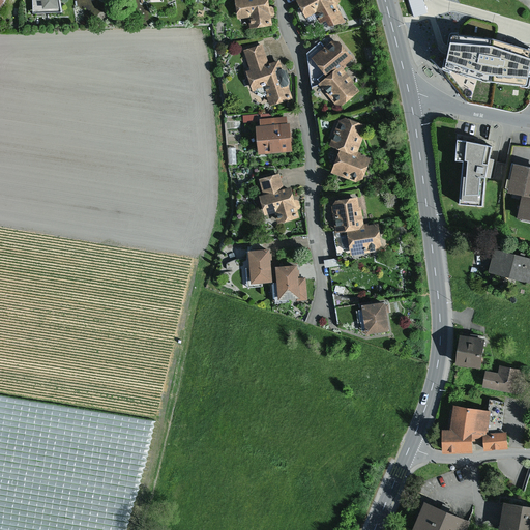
[(61,0),(38,0),(39,3),(43,2),(46,11),(63,9),(61,0)]
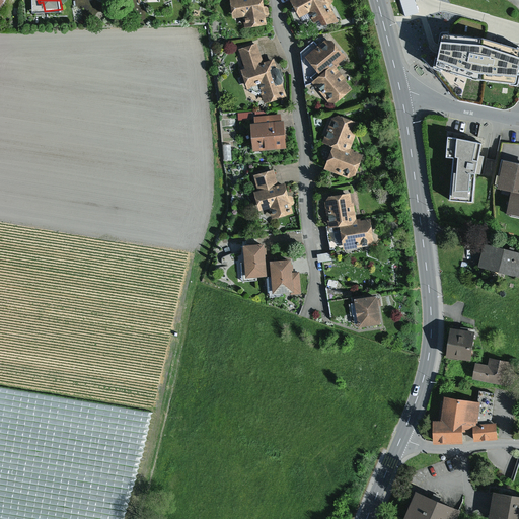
[(232,0),(236,20),(245,18),(247,29),(269,26),(268,17),(270,15),(270,8),(267,7),(266,0),(232,0)]
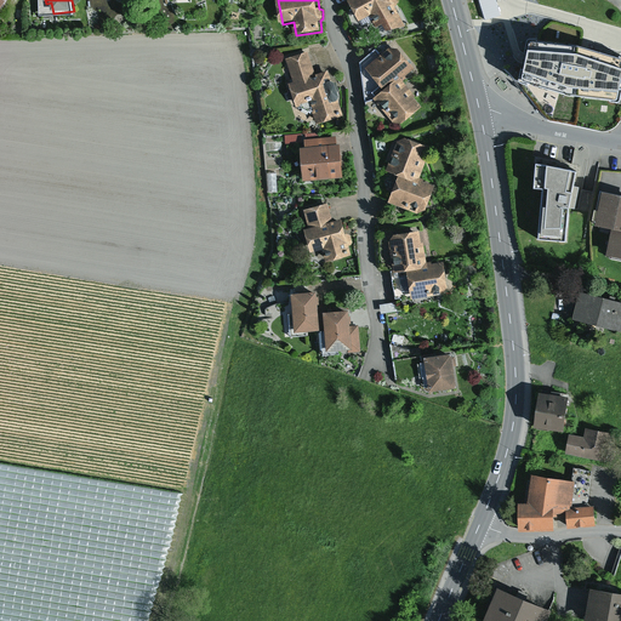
[(343,0),(354,20),(366,13),(372,26),(377,22),(381,28),(403,26),(394,12),(392,6),(391,5),(394,4),(396,1),(394,0),(343,0)]
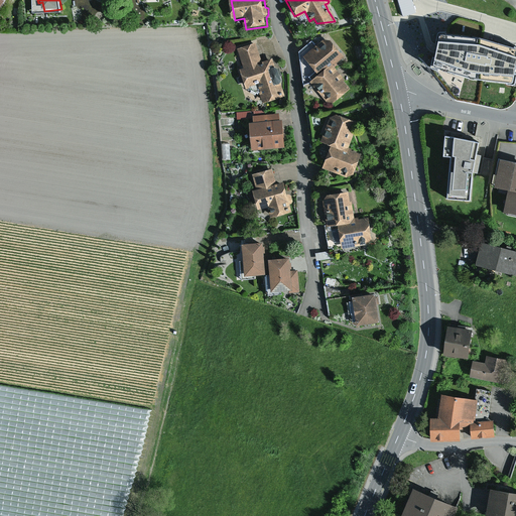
[(515,48),(480,38),(439,34),(433,67),(471,80),(513,86),(515,74),(515,48)]
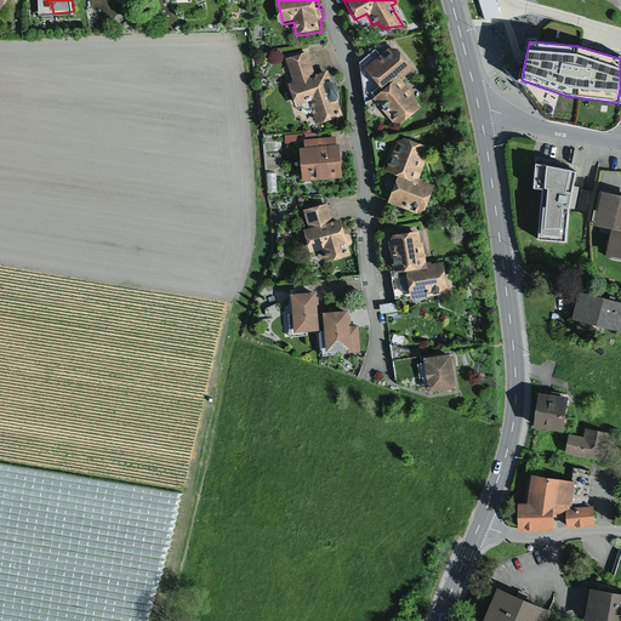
[(387,47),(363,67),(380,90),(397,77),(409,67),(394,47),(387,47)]
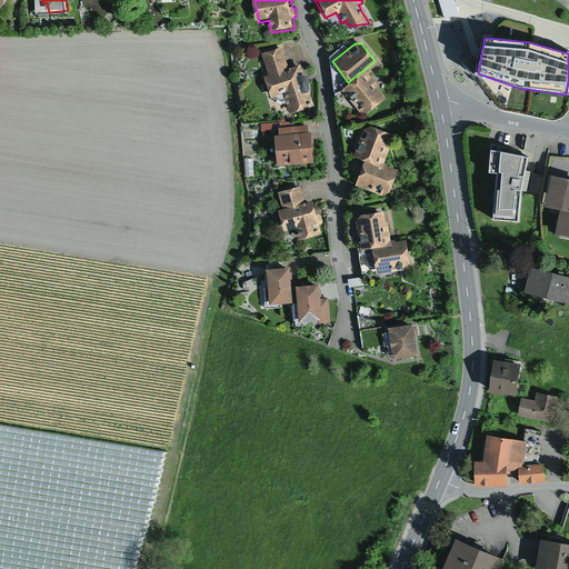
[(283,49),(263,55),(269,72),(265,73),(271,96),(273,96),(275,99),(278,98),(278,100),(286,103),(289,102),(292,115),(315,108),(311,93),(313,90),(309,77),(306,75),(302,66),(290,70),(283,49)]
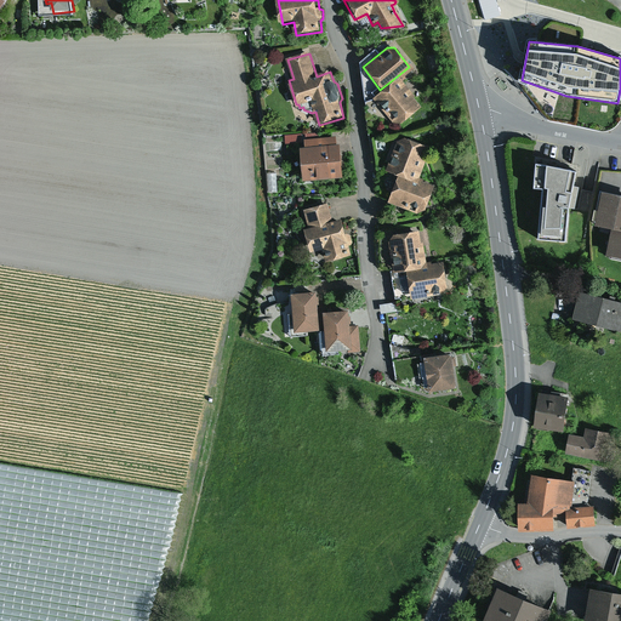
[(370,97),(380,90),(363,67),(358,69),(362,98),(370,97)]
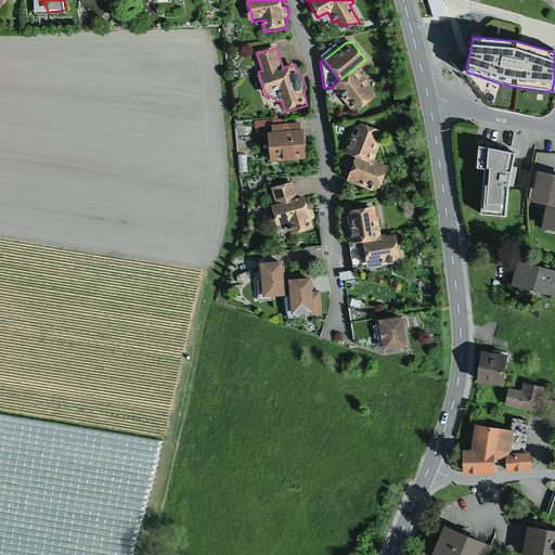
[(369,85),(355,68),(339,80),(331,87),(348,108),(356,110),(374,94),(366,87),(369,85)]
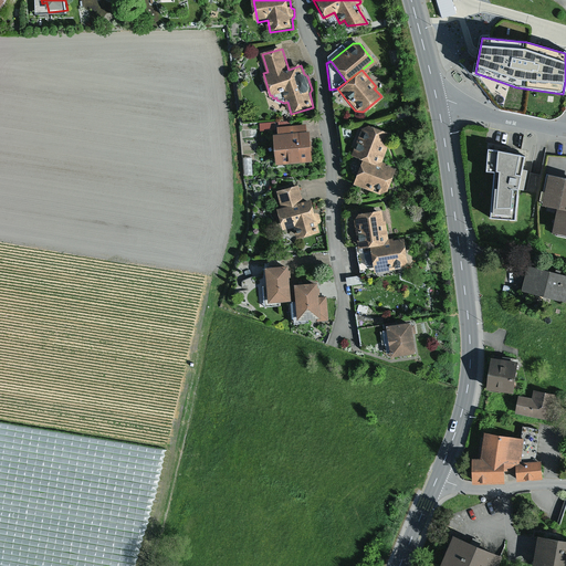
[(402,72),(391,73),(392,83),(404,81),(402,72)]
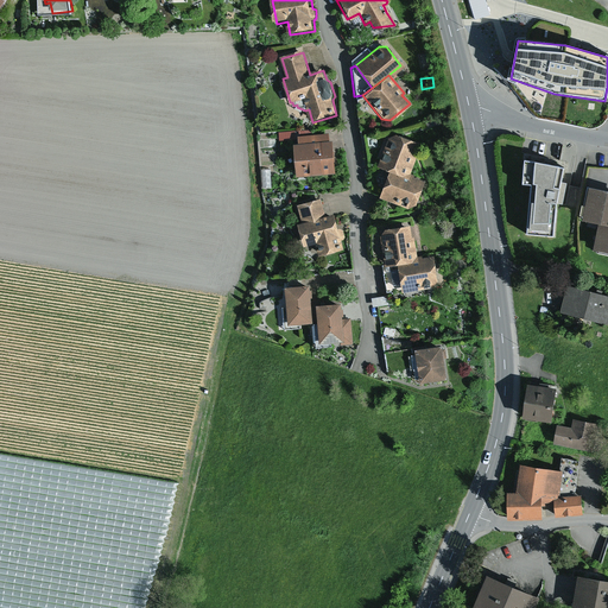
[(362,95),(354,96),(359,137),(393,132),(390,120),(381,119),(362,95)]
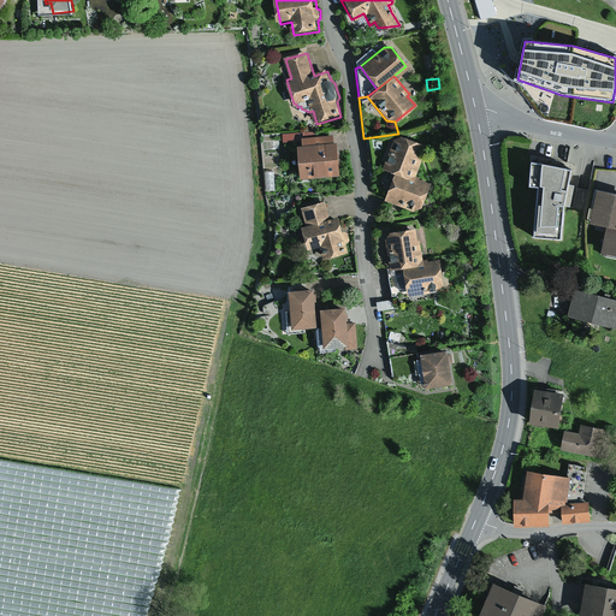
[(398,135),(391,140),(380,169),(392,173),(412,181),(413,178),(425,146),(398,135)]
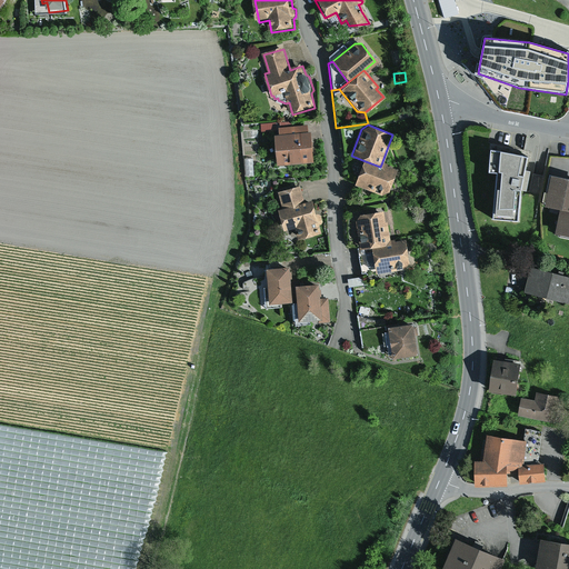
[(281,128),(282,137),(310,135),(310,127),(281,128)]
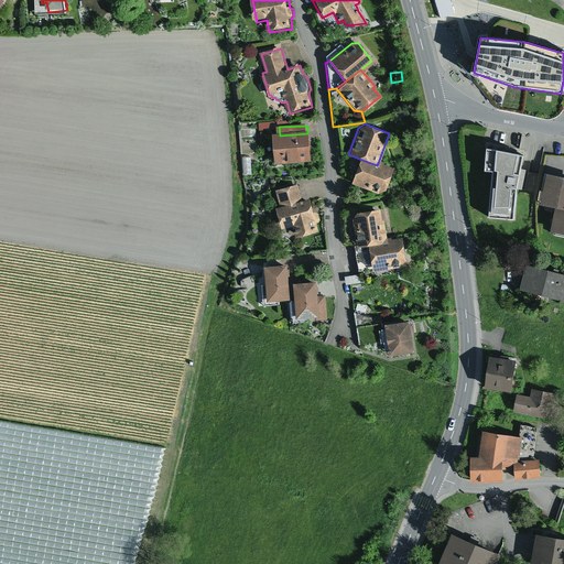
[(280,136),(277,136),(279,164),(313,162),(311,133),(307,133),(280,136)]
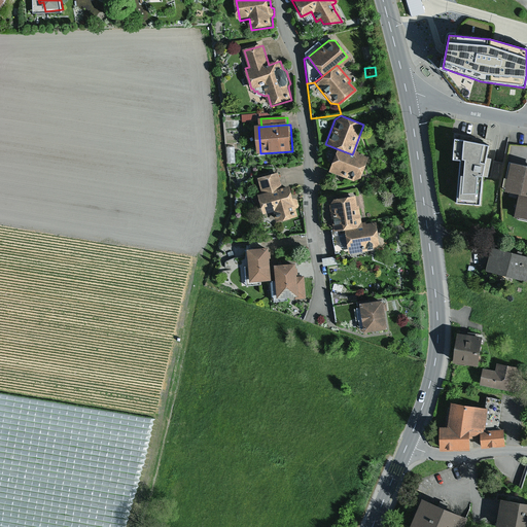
[(455,138),(453,159),(461,159),(456,203),(480,204),(482,176),(483,173),(486,157),(489,144),(455,138)]
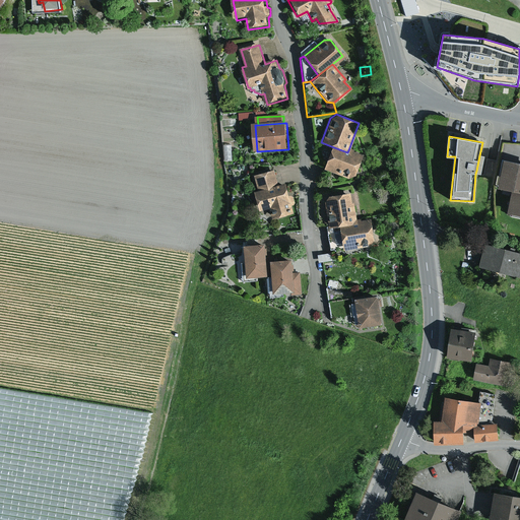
[(347,152),(331,146),(322,169),(347,178),(353,175),(361,155),(348,150),(347,152)]
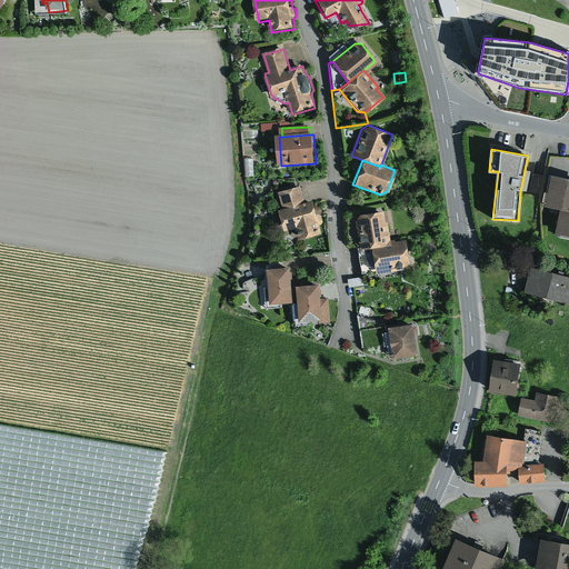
[(532,173),(529,192),(539,195),(543,176),(537,175),(532,173)]
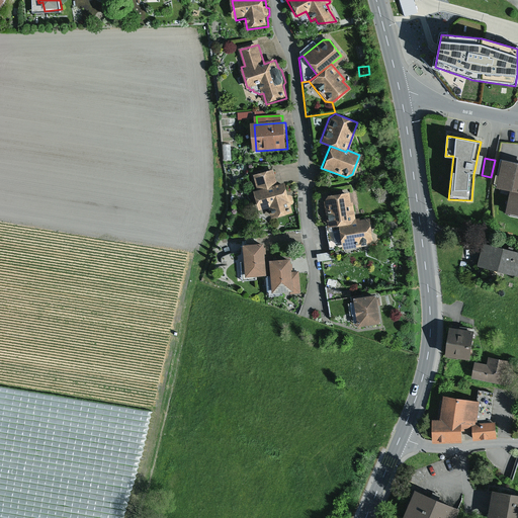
[(517,163),(500,160),(494,186),(507,189),(503,212),(517,216),(517,163)]
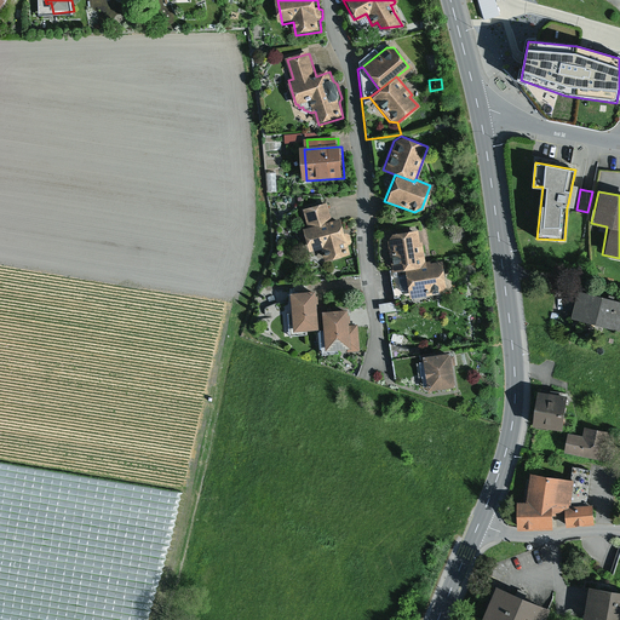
[(305,211),(310,229),(336,222),(329,204),(305,211)]
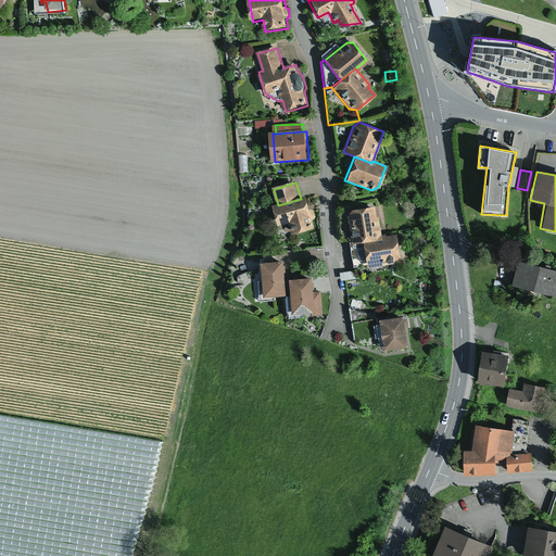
[(278,205),(274,207),(280,228),(291,225),(294,236),(316,229),(314,220),(316,220),(317,217),(315,211),(312,210),(307,197),(301,199),(278,205)]
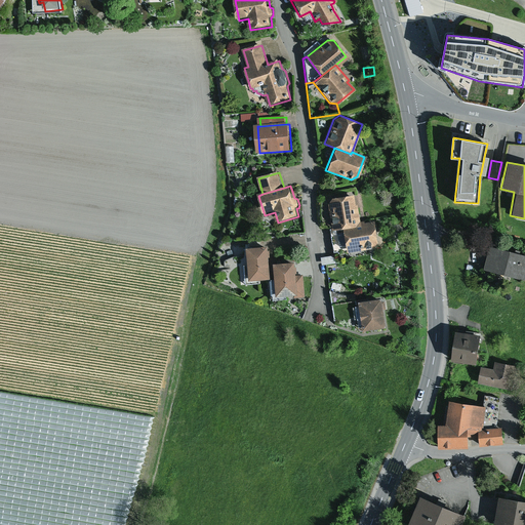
[(352,194),(330,197),(326,204),(330,230),(342,228),(359,226),(356,204),(354,204),(352,194)]
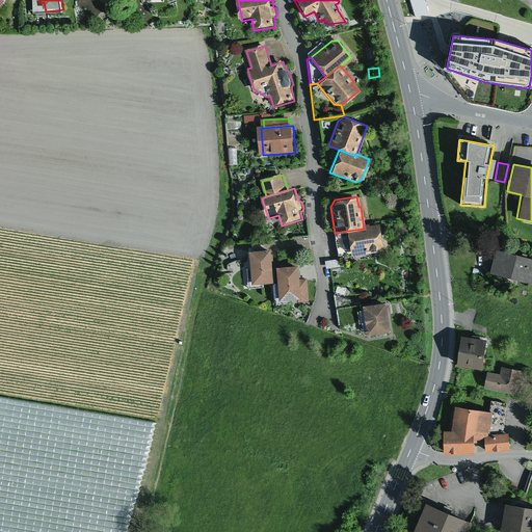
[(364,229),(347,231),(348,239),(336,241),(337,249),(349,247),(351,256),(377,251),(379,245),(377,227),(364,229)]
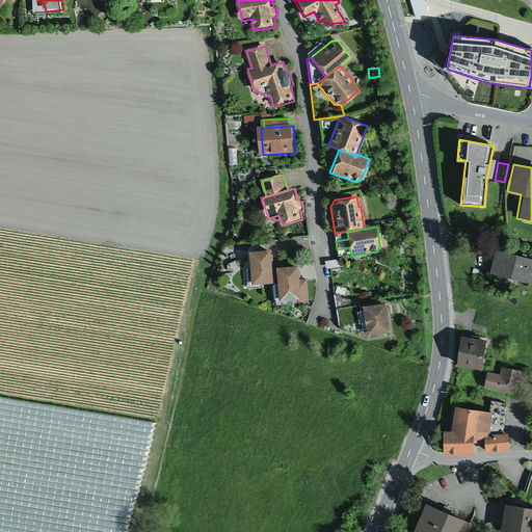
[(347,231),(335,233),(336,241),(348,239),(347,231)]
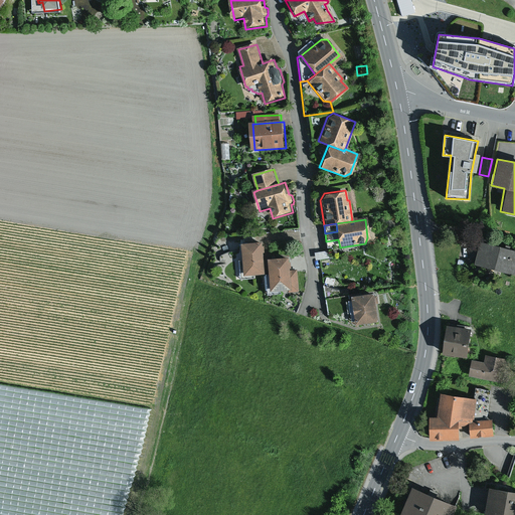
[(338,239),(326,241),(328,249),(340,247),(338,239)]
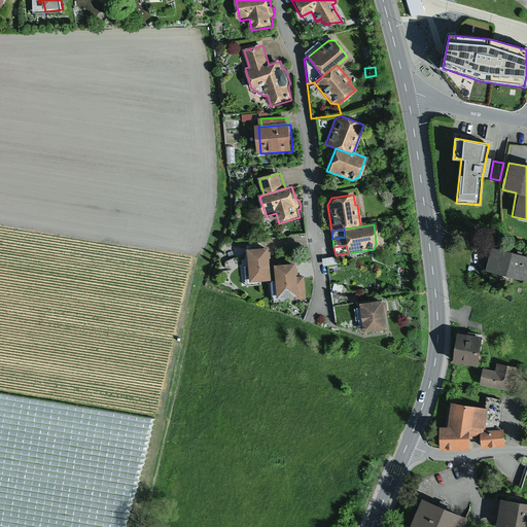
[(526,272),(526,255),(489,247),(483,271),(525,281),(526,272)]
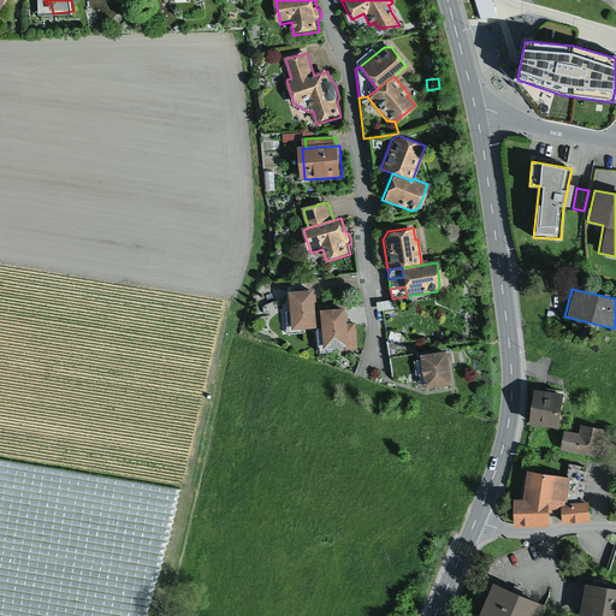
[(317,291),(292,294),(295,331),(319,330),(318,304),(317,291)]
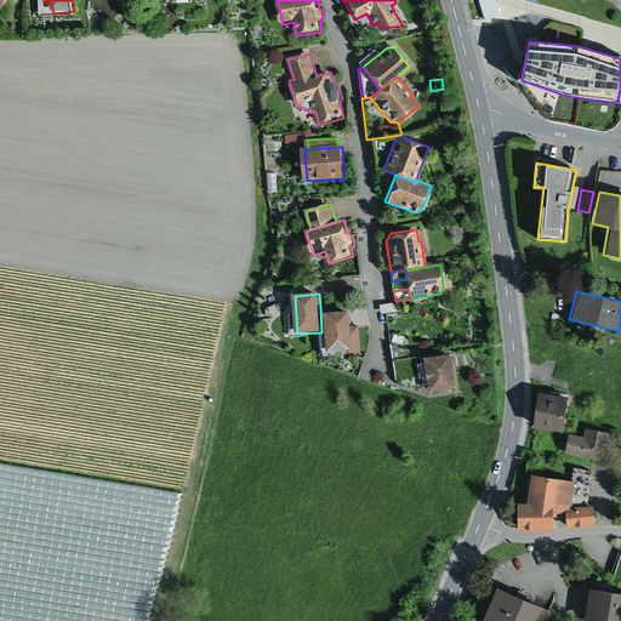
[(396,302),(377,305),(379,313),(397,311),(396,302)]
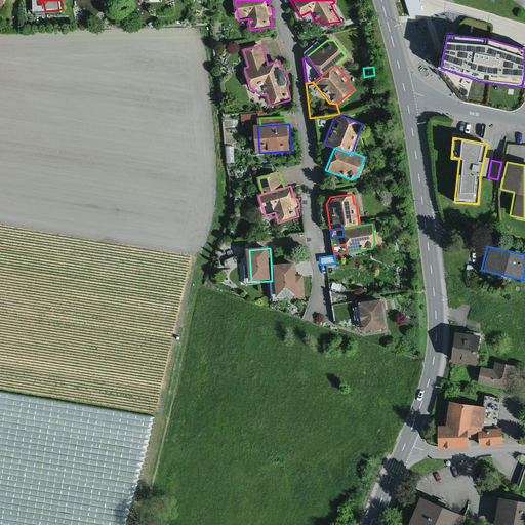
[(297,264),(276,266),(277,281),(279,298),(299,296),(298,276),(297,264)]
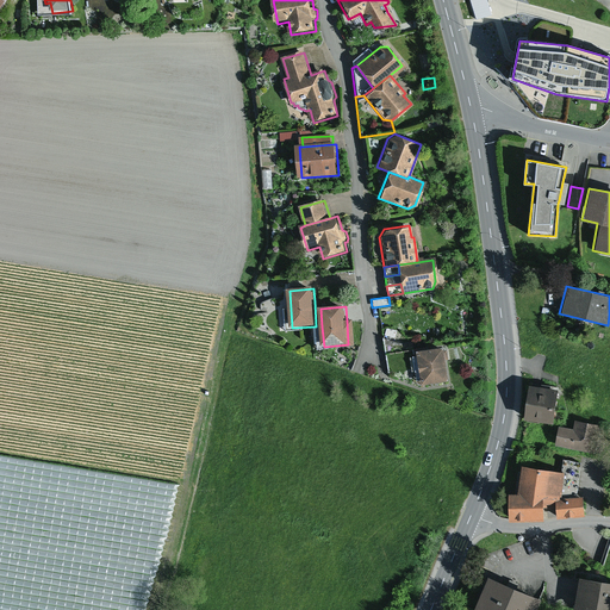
[(386,328),(384,335),(393,337),(396,330),(386,328)]
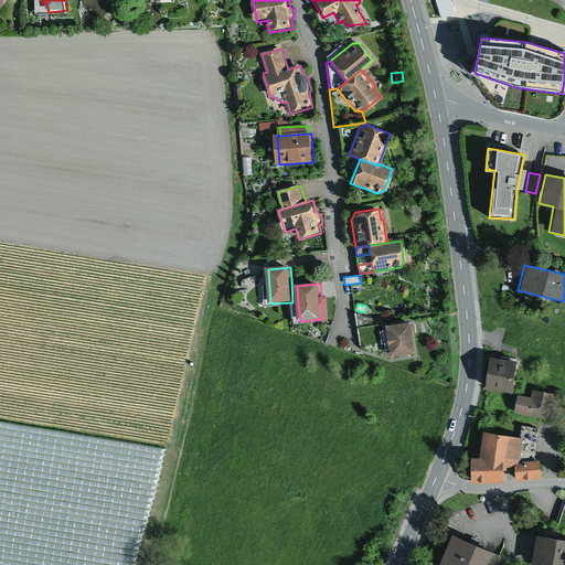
[(407,320),(383,324),(386,354),(412,351),(408,328),(407,320)]
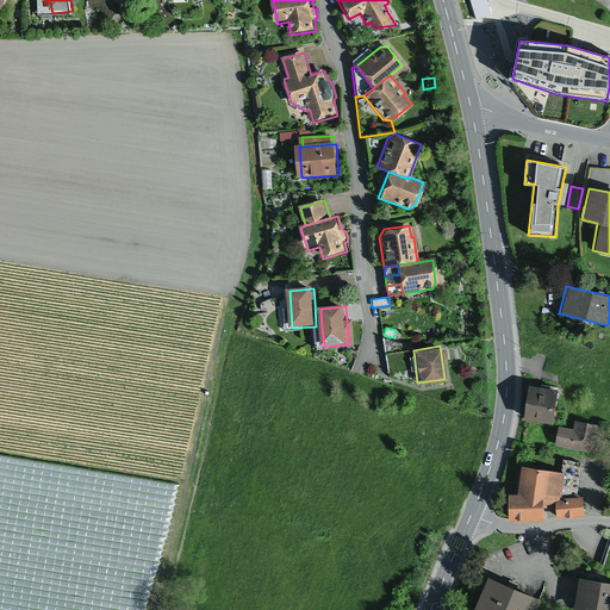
[(553,388),(527,384),(521,417),(548,422),(553,388)]
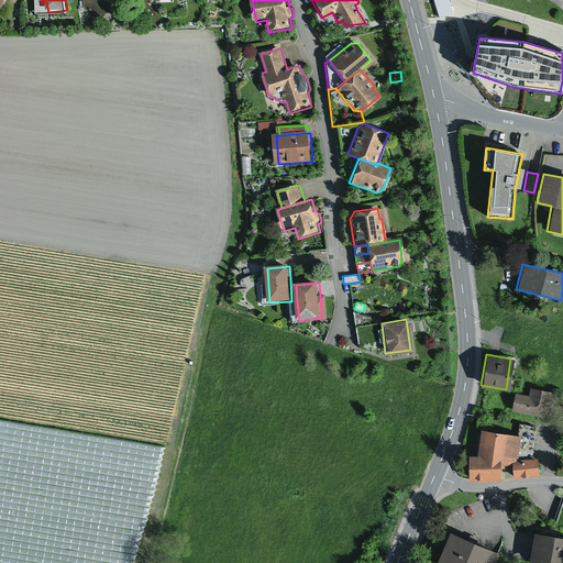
[(527,396),(515,393),(511,410),(547,417),(551,392),(529,387),(527,396)]
